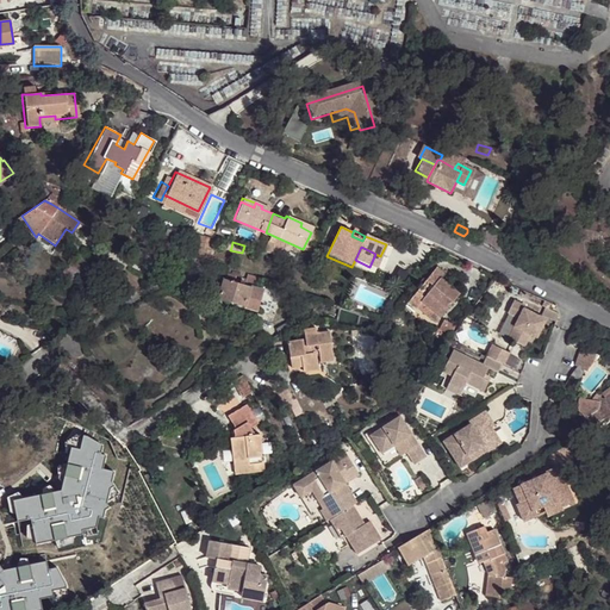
[(374,269),(380,256),(375,254),(369,267),(374,269)]
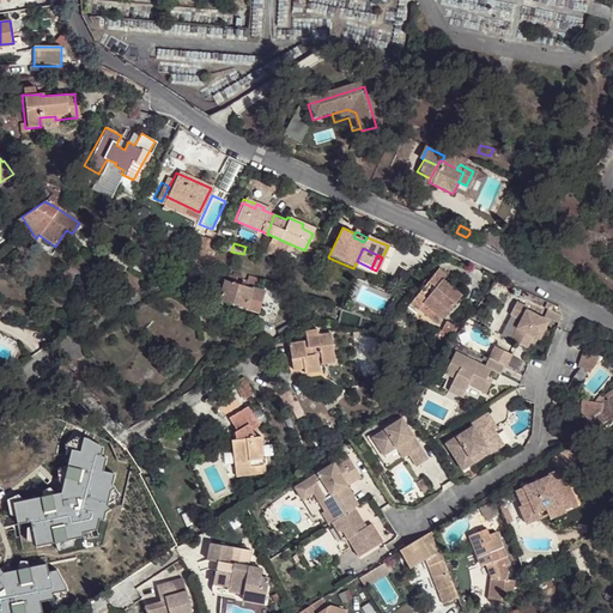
[(62,275),(72,283),(87,266),(80,259),(79,258),(73,263),(62,275)]
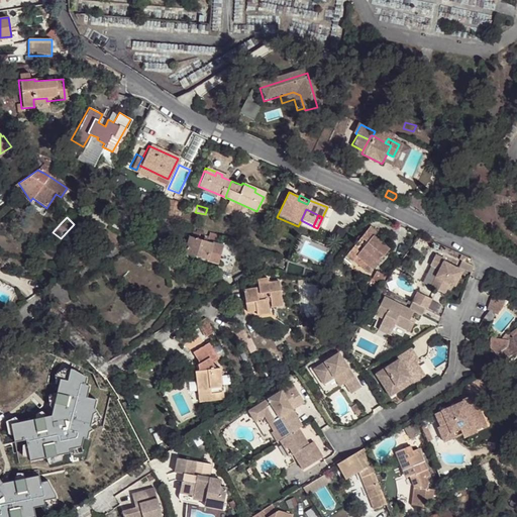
[(344,255),(350,261),(353,257),(369,271),(387,249),(371,236),(374,232),(367,227),(344,255)]
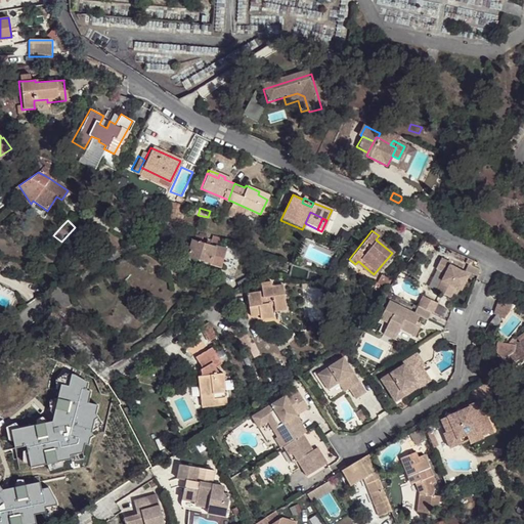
[(193,234),(191,239),(215,247),(215,245),(217,246),(218,243),(204,238),(205,235),(198,233),(198,235),(193,234)]
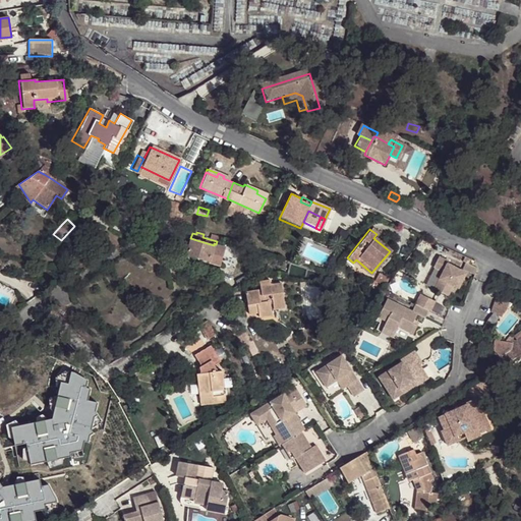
[(214,245),(190,238),(185,255),(210,263),(210,264),(220,267),(226,247),(216,244),(214,243),(214,245)]
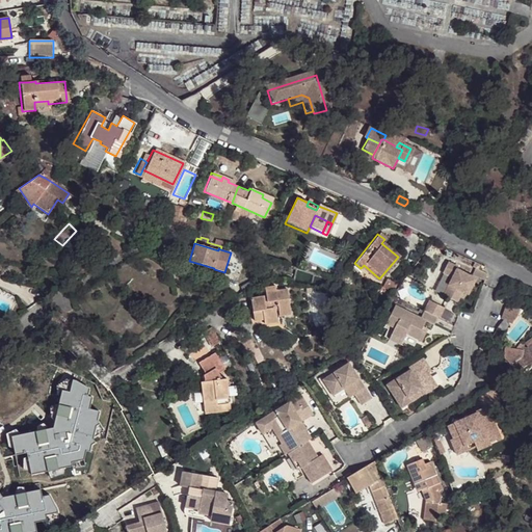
[(434,293),(449,300),(454,289),(459,292),(467,276),(448,267),(449,265),(439,260),(434,270),(444,275),(434,293)]
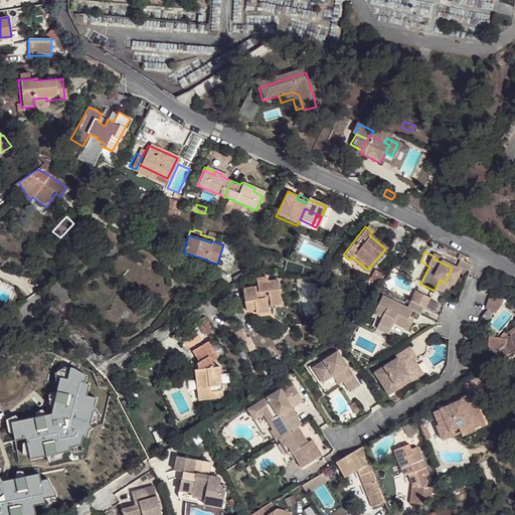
[(352,256),(349,260),(349,261),(364,273),(367,270),(352,256)]
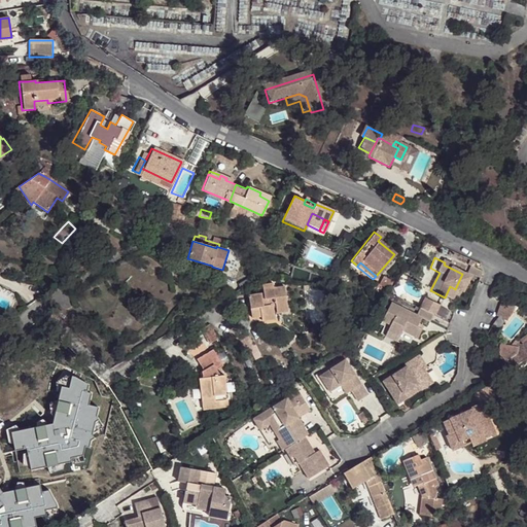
[(249,276),(252,281),(265,274),(259,267),(247,273),(249,276)]
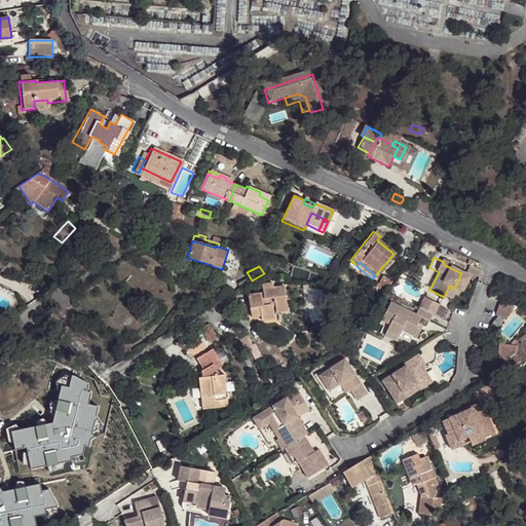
[(237,282),(240,287),(252,280),(249,275),(237,282)]
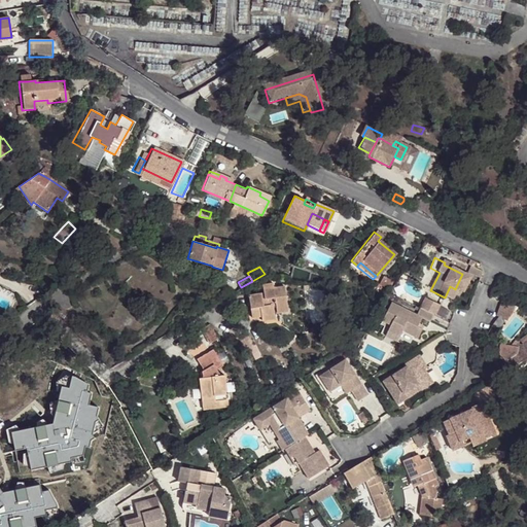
[(226,281),(233,291),(241,287),(238,282),(234,277),(226,281)]
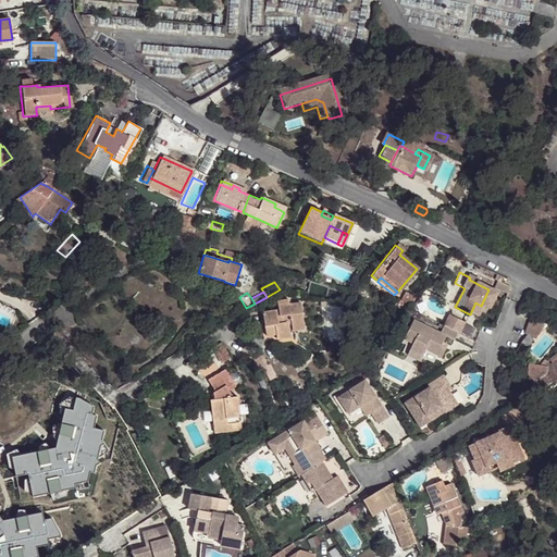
[(403,293),(398,300),(408,306),(412,297),(403,293)]
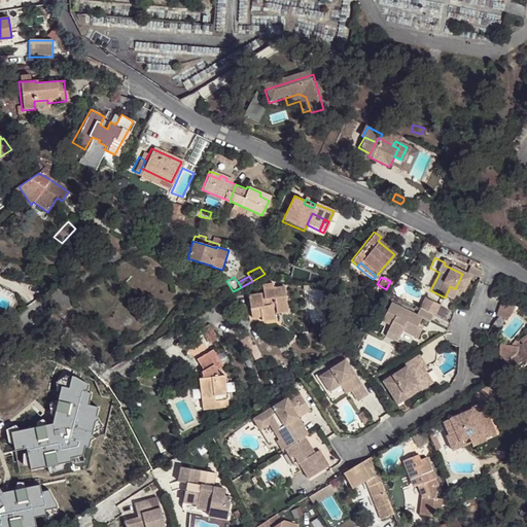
[(245,295),(248,313),(257,311),(258,318),(258,321),(272,320),(271,309),(273,308),(274,313),(285,312),(281,286),(271,287),(270,283),(259,284),(261,296),(259,296),(258,293),(245,295)]
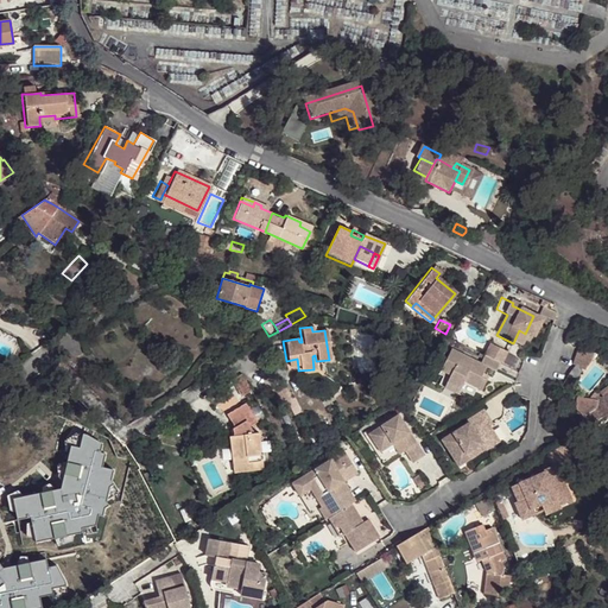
[(504,352),(487,343),(481,354),(482,355),(498,363),(504,352)]
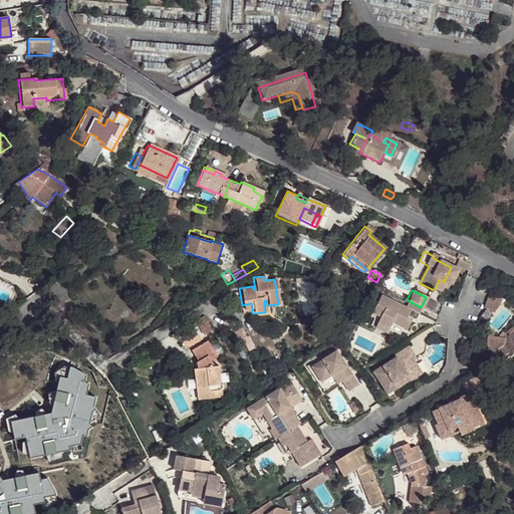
[(418,314),(421,307),(408,300),(405,308),(379,295),(370,313),(379,317),(376,322),(388,328),(391,322),(405,329),(410,321),(405,319),(407,315),(409,310),(418,314)]
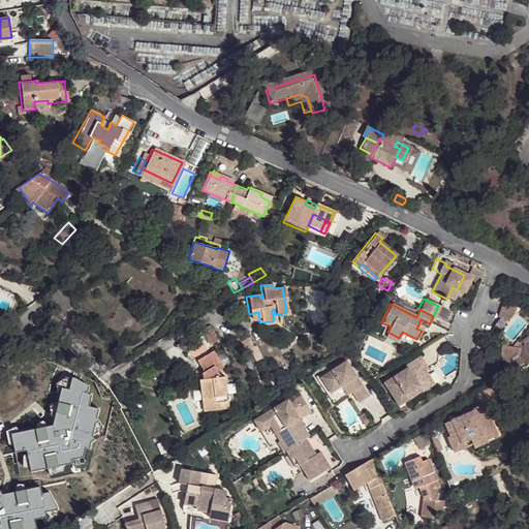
[(500,304),(498,313),(497,317),(498,318),(504,323),(518,308),(500,304)]
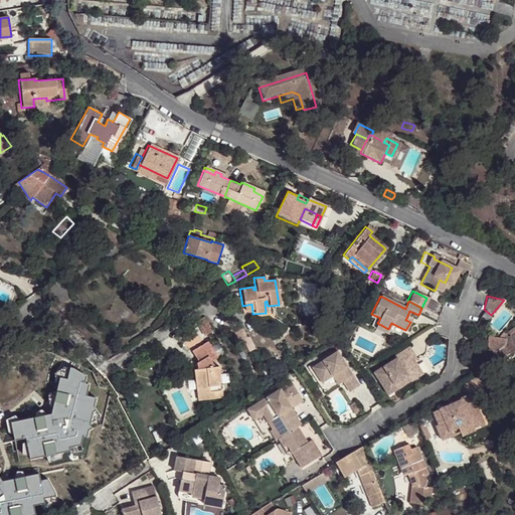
[(485,310),(480,317),(485,321),(491,315),(485,310)]
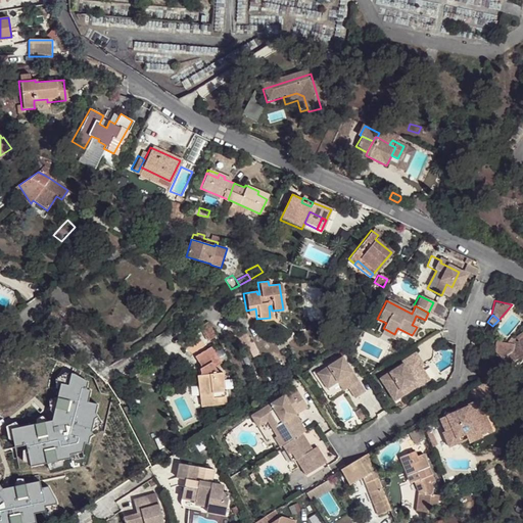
[(394,334),(383,328),(381,333),(392,339),(394,334)]
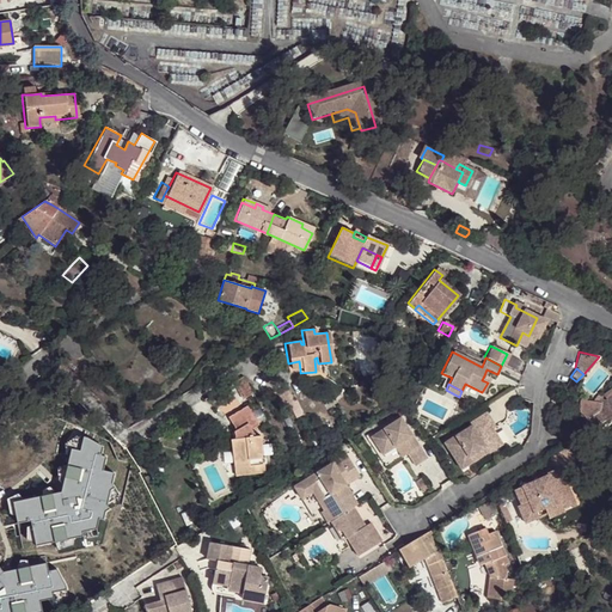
[(601,420),(611,412),(611,391),(598,401),(576,397),(576,407),(585,418),(597,411),(601,420)]
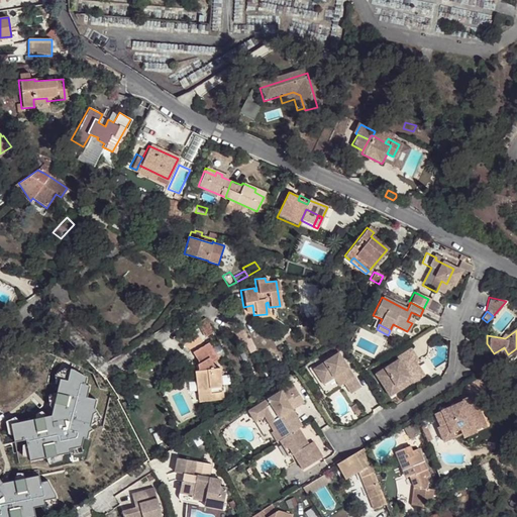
[(191,353),(202,345),(196,336),(182,346),(191,353)]
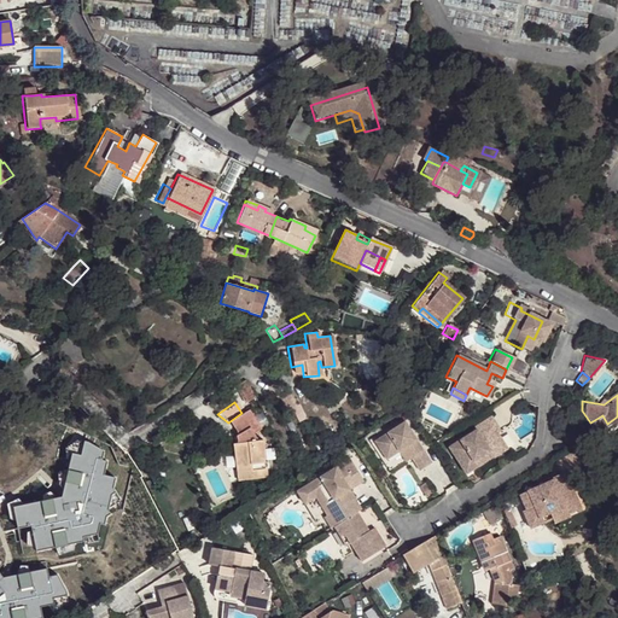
[(249,472),(264,470),(261,441),(256,442),(252,435),(258,430),(248,412),(242,413),(228,423),(237,436),(234,437),(234,444),(229,444),(233,468),(248,467),(249,472)]
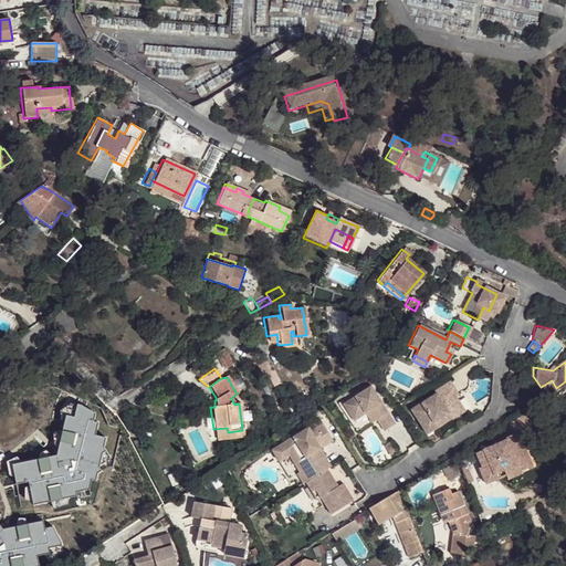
[(545,395),(556,388),(552,380),(541,387),(545,395)]
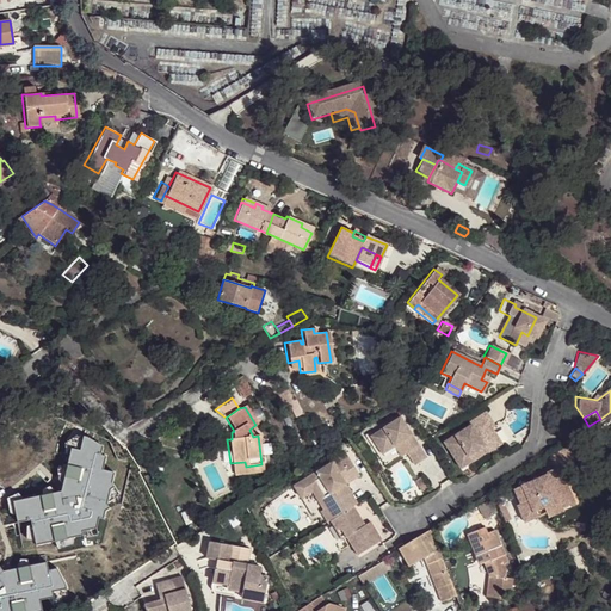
[(482,446),(486,451),(487,452),(500,443),(491,429),(493,426),(483,412),(467,423),(469,425),(440,443),(458,469),(470,462),(467,456),(482,446)]
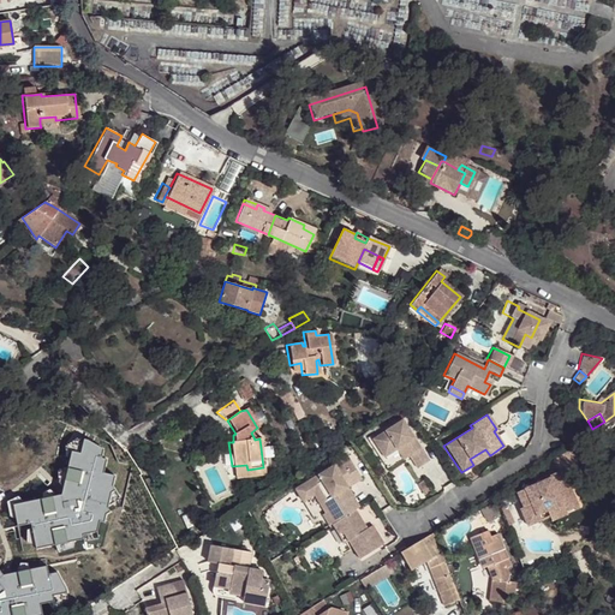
[(400,445),(407,455),(416,469),(427,461),(400,419),(369,439),(381,458),(394,449),(400,445)]
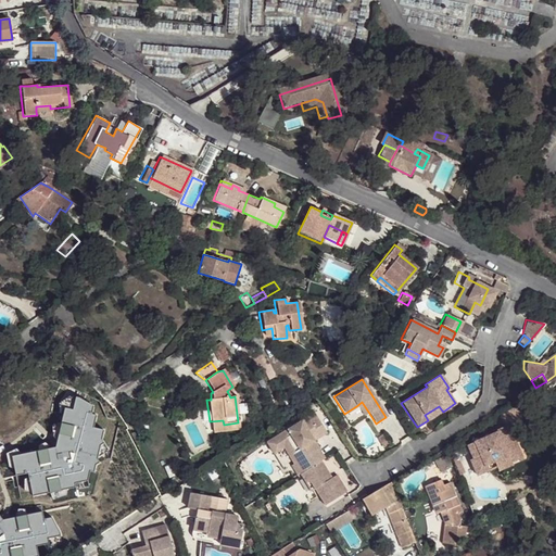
[(362,415),(368,412),(362,402),(356,406),(362,415)]
